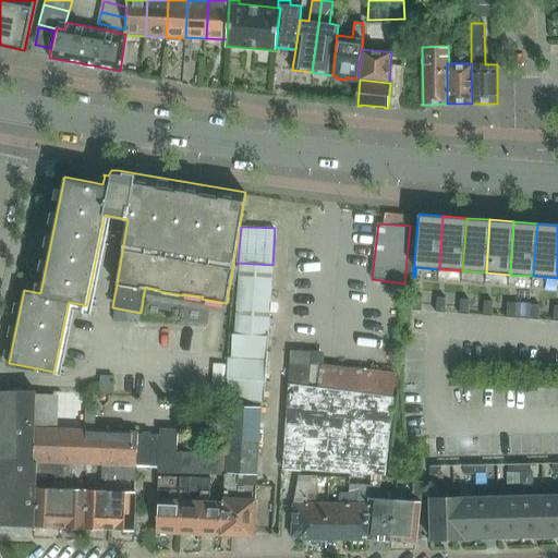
[(273,266),(240,264),(235,330),(268,331),(273,266)]
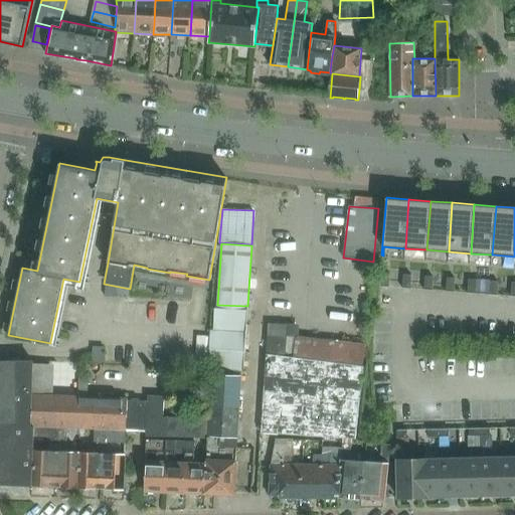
[(380,287),(388,288),(389,274),(381,273),(380,287)]
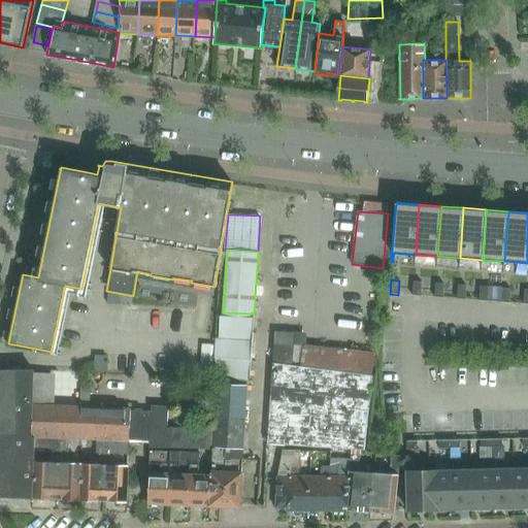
[(413,296),(421,296),(422,282),(414,282),(413,296)]
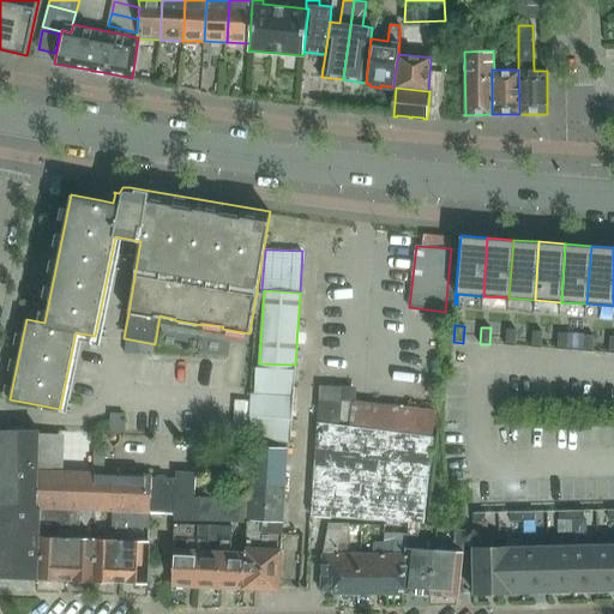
[(506,329),(505,345),(515,347),(516,330),(506,329)]
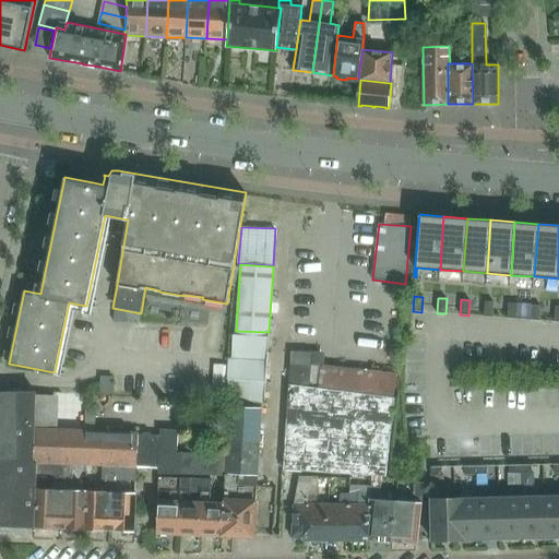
[(494,301),(485,301),(484,317),(492,317),(494,301)]
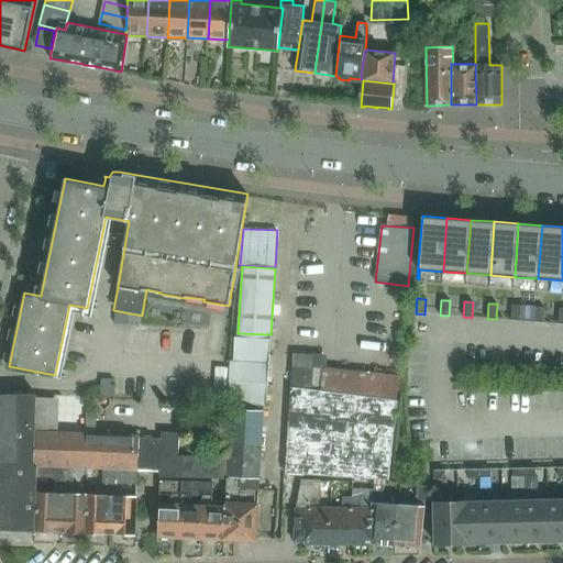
[(510,320),(519,321),(520,306),(511,305),(510,320)]
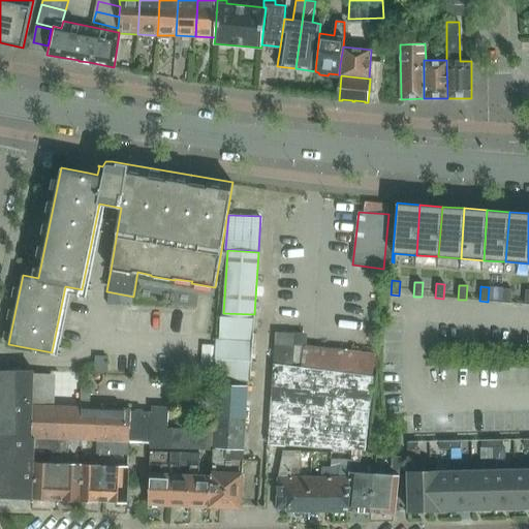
[(511,289),(503,288),(502,303),(510,304),(511,289)]
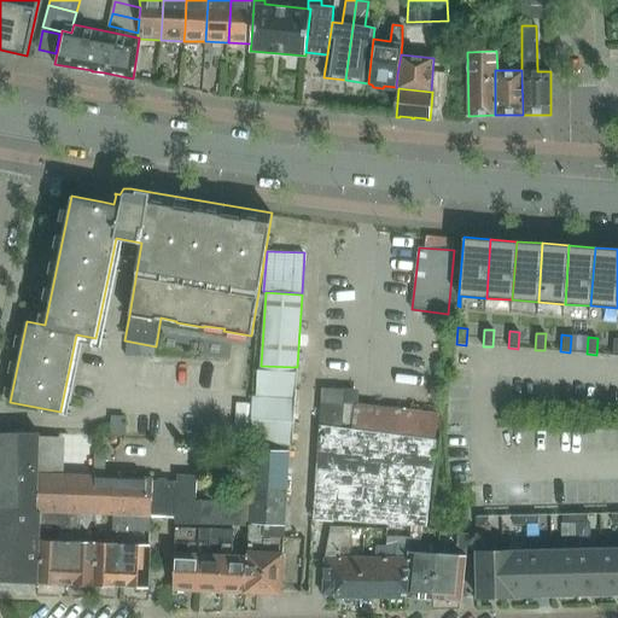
[(255,396),(295,398),(296,368),(258,366),(256,395),(255,395),(255,396)]
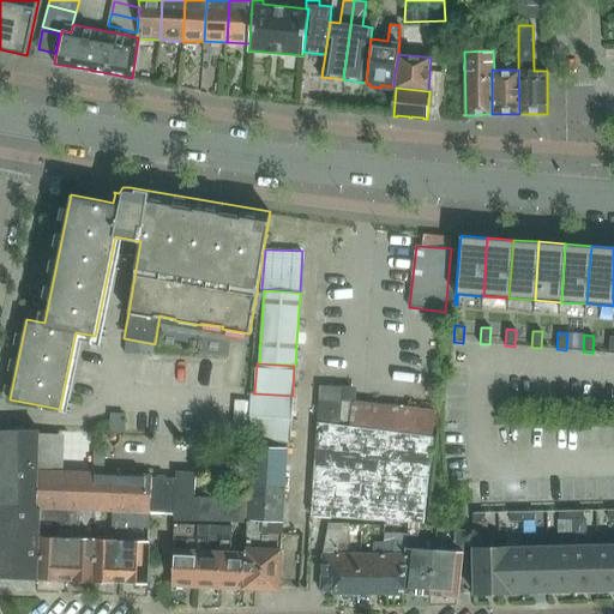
[(317,399),(311,512),(309,516),(422,522),(432,437),(356,427),(357,402),(353,402),(353,387),(320,386),(319,399),(317,399)]
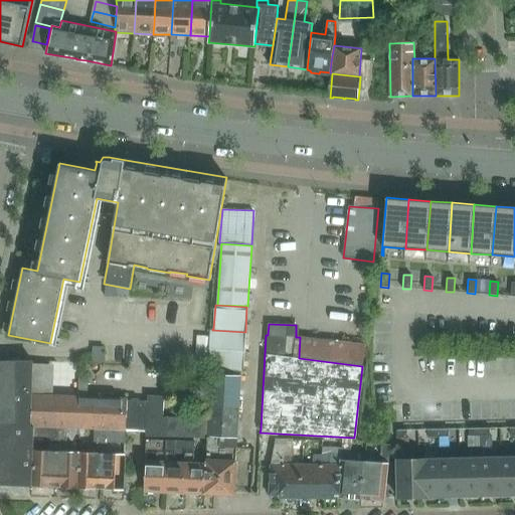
[(245,332),(212,330),(210,330),(210,336),(208,365),(208,368),(208,374),(211,374),(240,375),(240,370),(243,371),(245,332)]
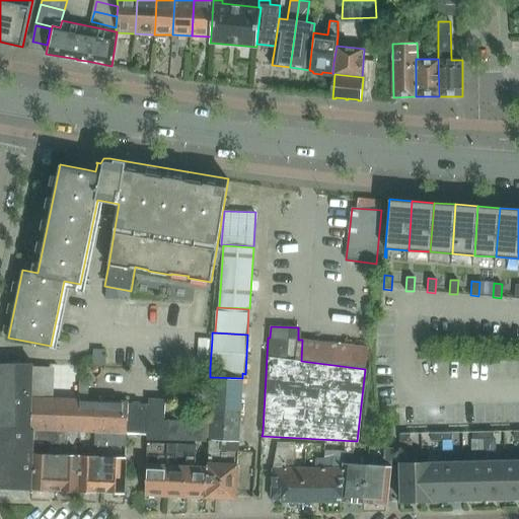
[(200,339),(198,371),(210,371),(210,368),(212,339),(200,339)]
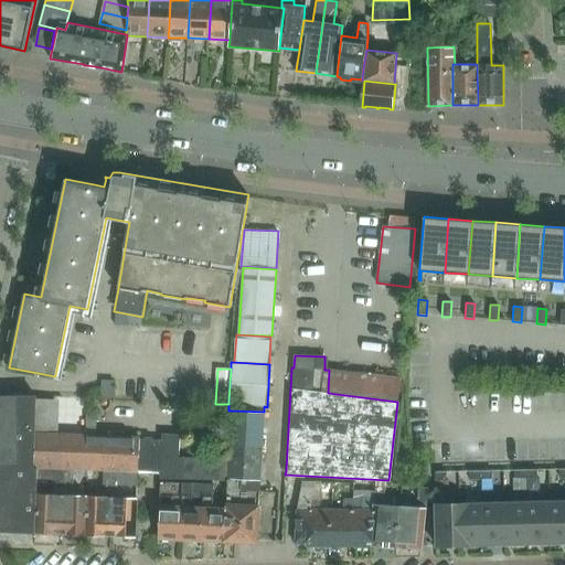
[(102,380),(100,397),(114,397),(114,393),(115,381),(102,380)]
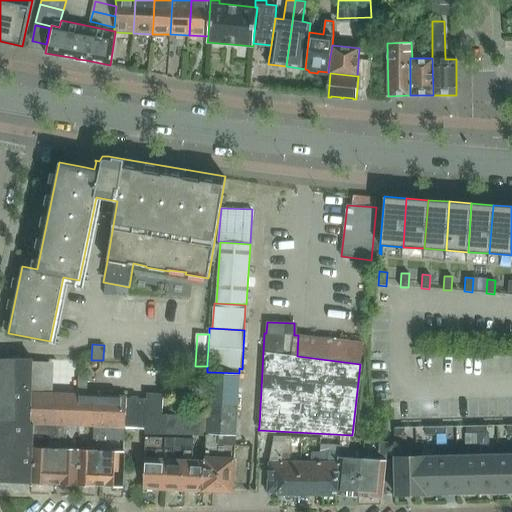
[(0,479),(0,480),(32,482),(34,434),(34,424),(31,424),(32,392),(33,359),(0,359),(0,479)]
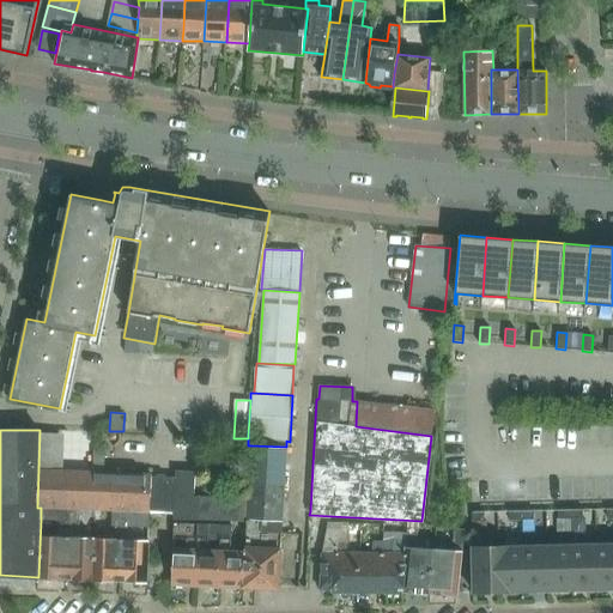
[(252,445),(249,497),(248,520),(261,520),(261,530),(280,532),(281,532),(286,447),(252,445)]
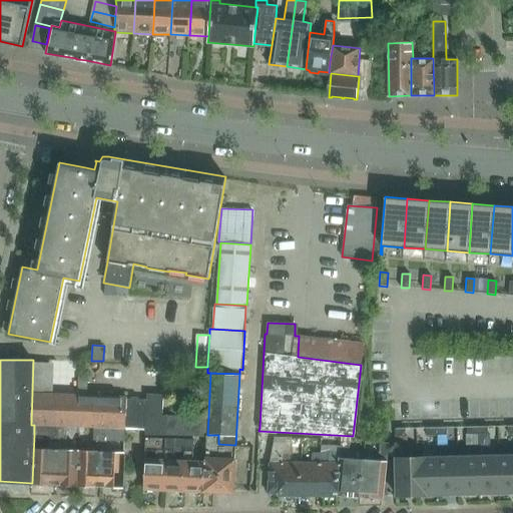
[(66,426),(76,427),(77,395),(32,393),(31,425),(34,425),(58,426),(66,426)]
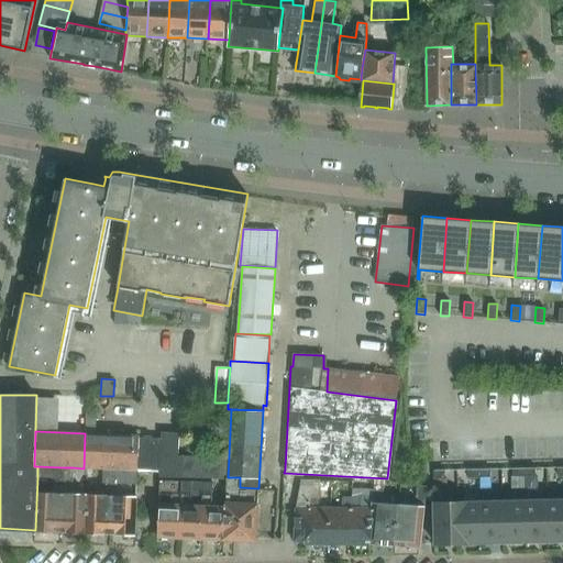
[(162,432),(161,439),(139,438),(138,471),(159,472),(159,476),(170,477),(228,478),(228,477),(229,456),(178,455),(179,433),(162,432)]
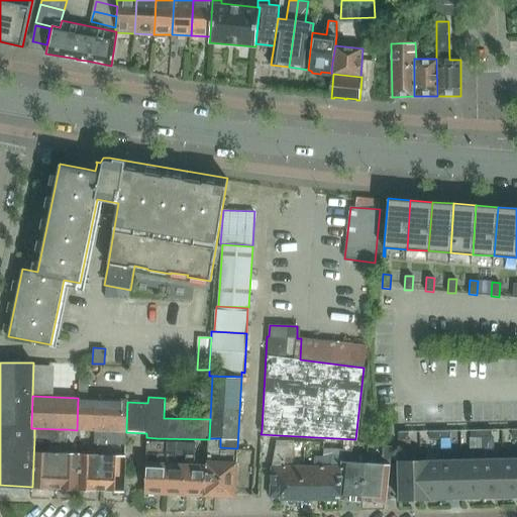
[(78,398),(77,430),(94,431),(104,431),(115,431),(125,432),(126,432),(127,402),(128,400),(98,399),(88,398),(78,398)]
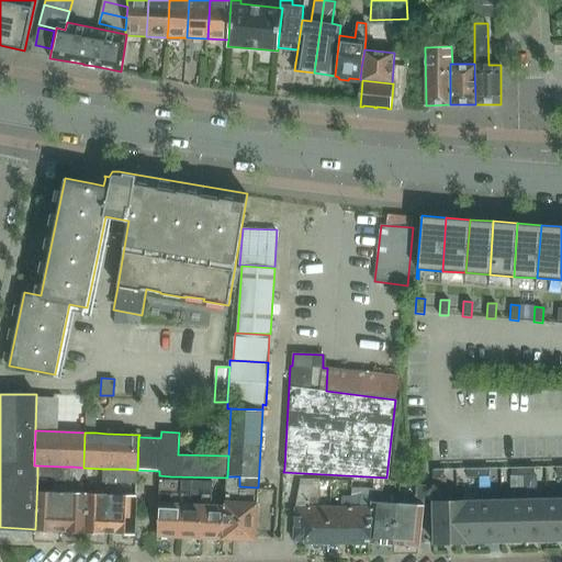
[(37,465),(37,476),(52,476),(52,492),(37,491),(35,529),(40,529),(42,531),(47,532),(51,529),(62,530),(64,467),(37,465)]
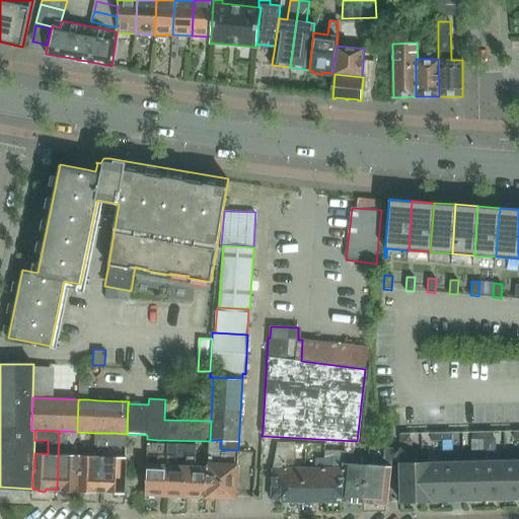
[(79,491),(80,455),(67,454),(67,431),(59,431),(57,490),(65,490),(67,493),(72,493),(75,491),(79,491)]
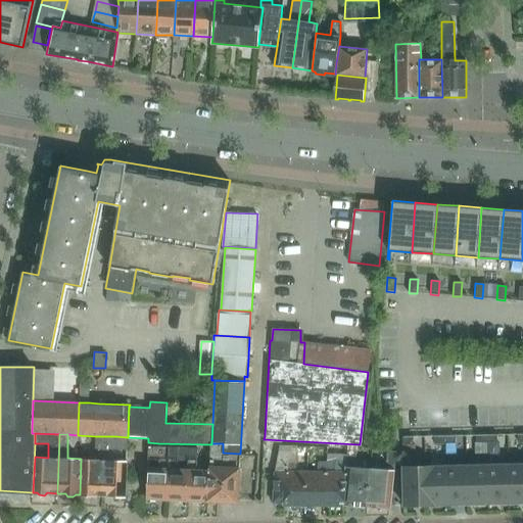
[(476,443),(487,443),(486,434),(476,434),(476,443)]
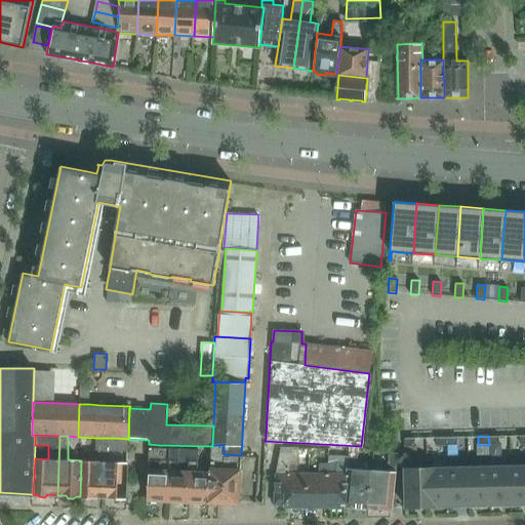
[(499,445),(499,436),(488,436),(489,445),(499,445)]
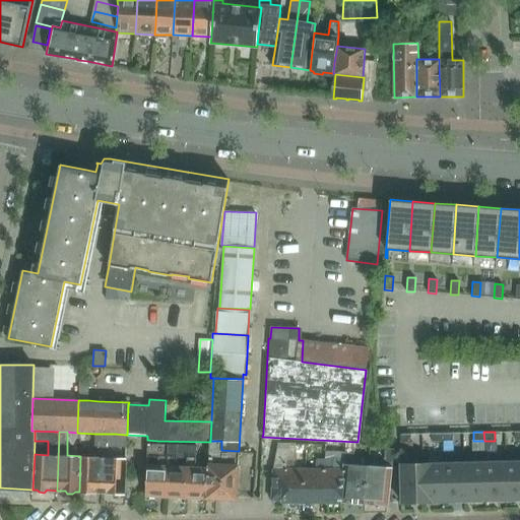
[(433,442),(443,442),(443,433),(432,433),(433,442)]
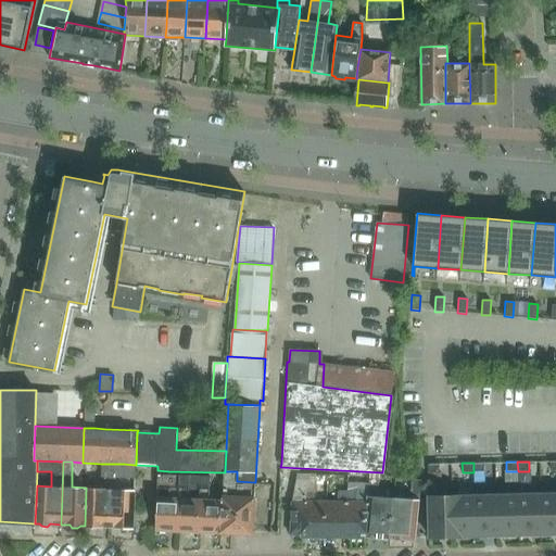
[(484,472),(484,463),(474,463),(474,472),(475,472),(484,472)]
